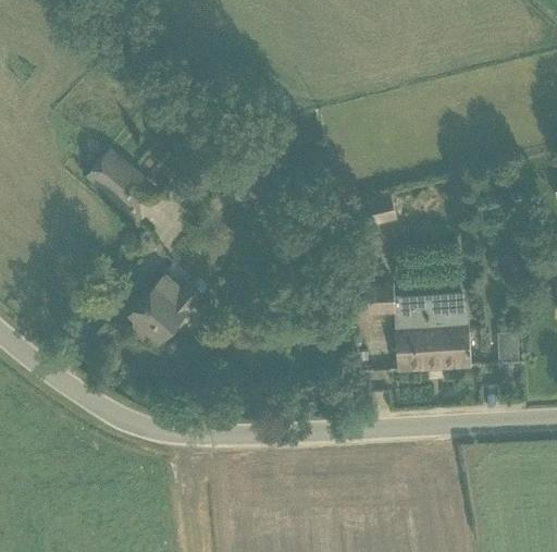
[(106,142),(83,170),(136,211),(159,183),(106,142)]
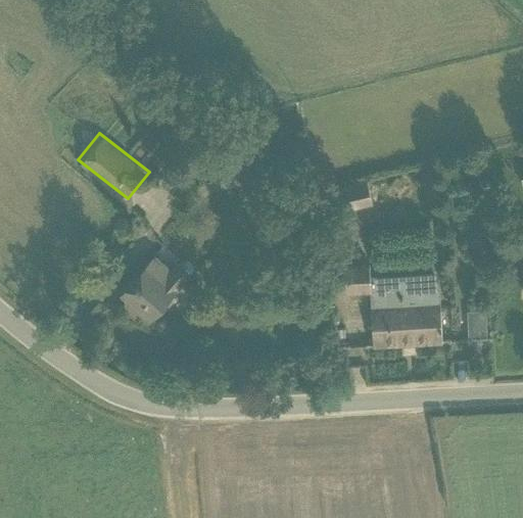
[(321,197),(327,222),(374,210),(368,185),(321,197)]
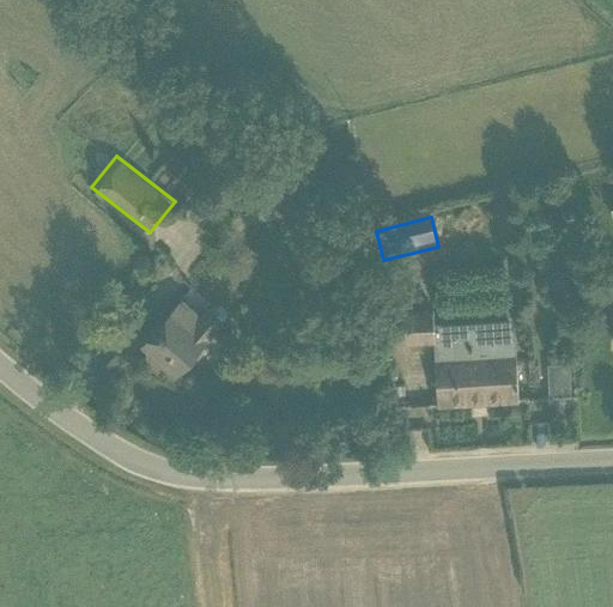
[(176,381),(222,328),(187,297),(140,350),(176,381)]
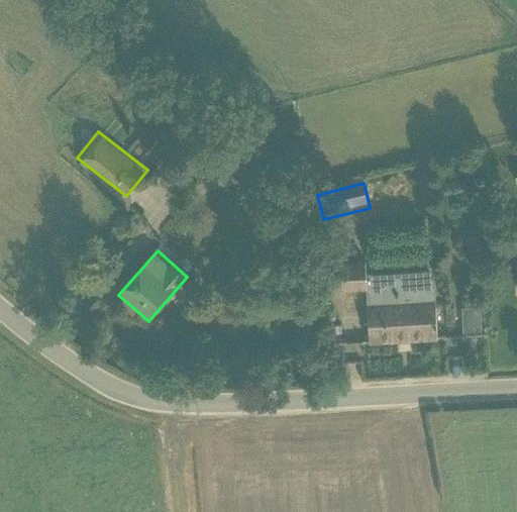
[(372,344),(437,340),(434,272),(369,276),(372,344)]
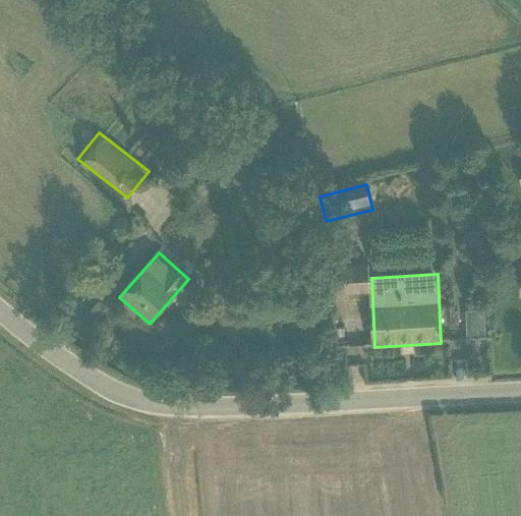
[(484,313),(465,313),(466,339),(485,338),(484,313)]
